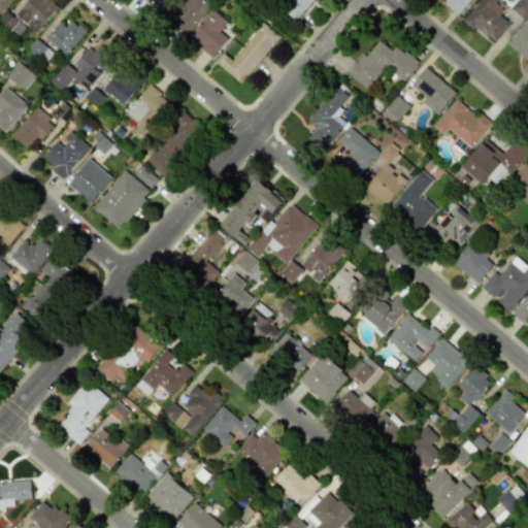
[(56,7),(46,0),(25,0),(12,17),(5,11),(0,18),(0,22),(17,36),(25,26),(26,25),(35,32),(56,7)]
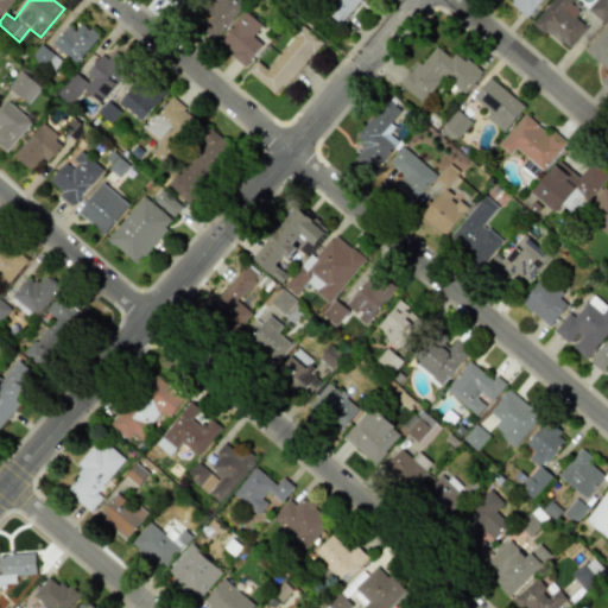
[(0,0),(0,11),(1,12),(11,0),(0,0)]
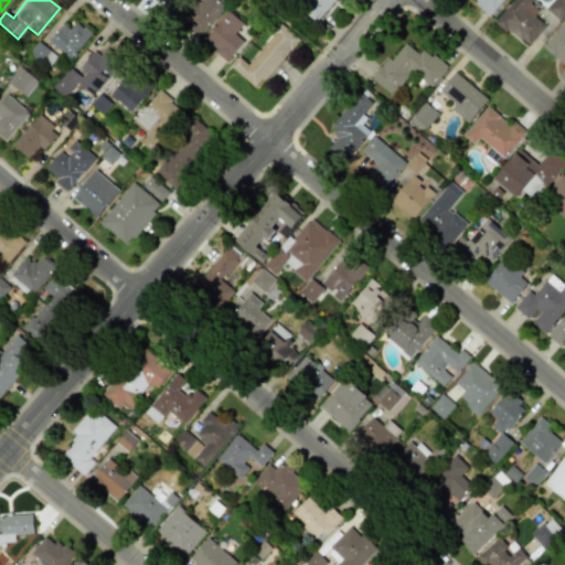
[(227,3),(223,0),(199,0),(181,20),(199,35),(227,3)]
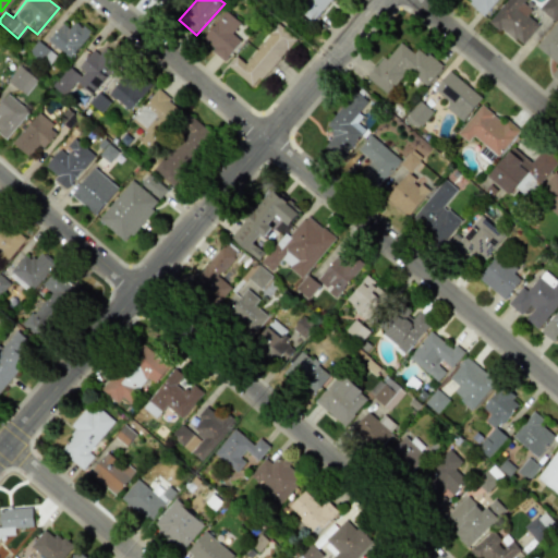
[(328,0),(298,0),(293,7),(312,22),(328,0)]
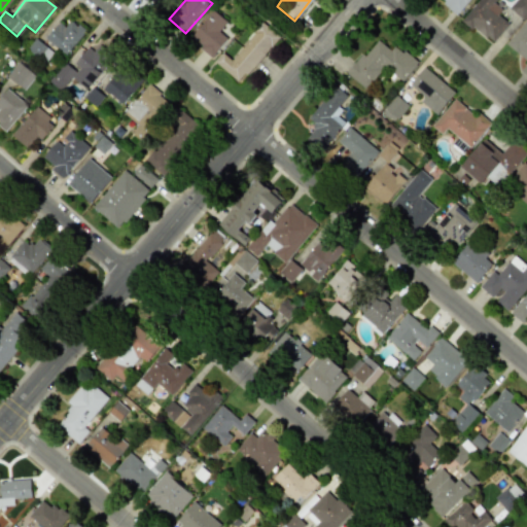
[(467,0),(441,0),(456,13),(467,0)]
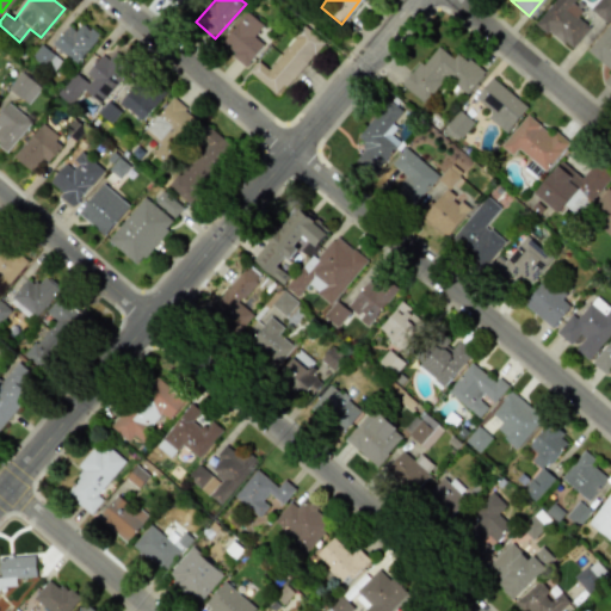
[(574,0),(554,0),(536,22),(571,50),(590,28),(576,17),(581,10),(572,2),(574,0)]
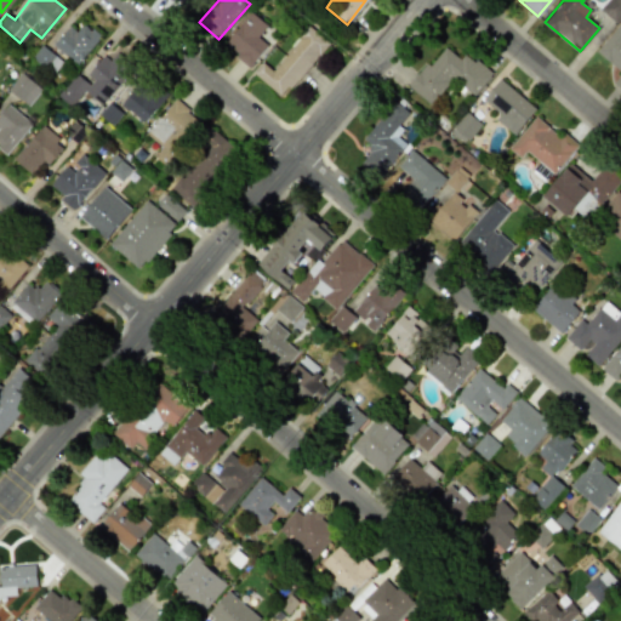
[(620,17),(620,0),(607,0),(599,10),(616,23),(620,17)]
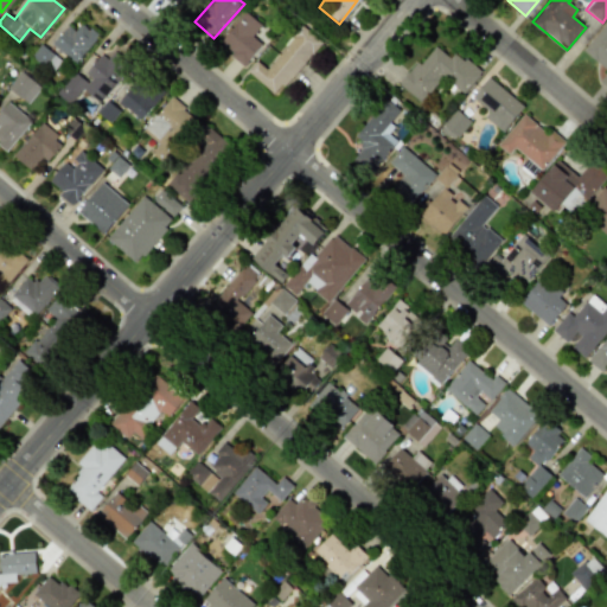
[(217,43),(242,65),(262,44),(251,36),(261,25),(246,11),(217,43)]
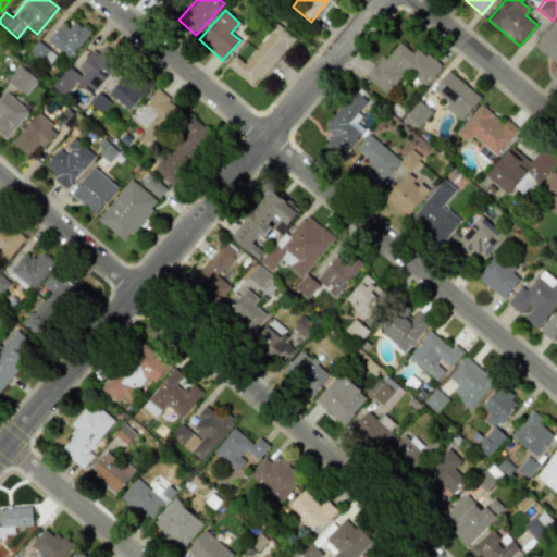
[(556,17),(534,47),(556,64),(549,74),(556,79),(556,17)]
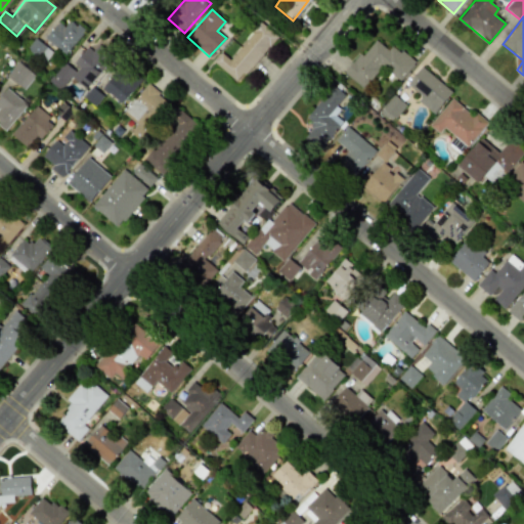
[(64,26),(58,20),(45,38),(64,54),(84,31),(70,18),(64,26)]
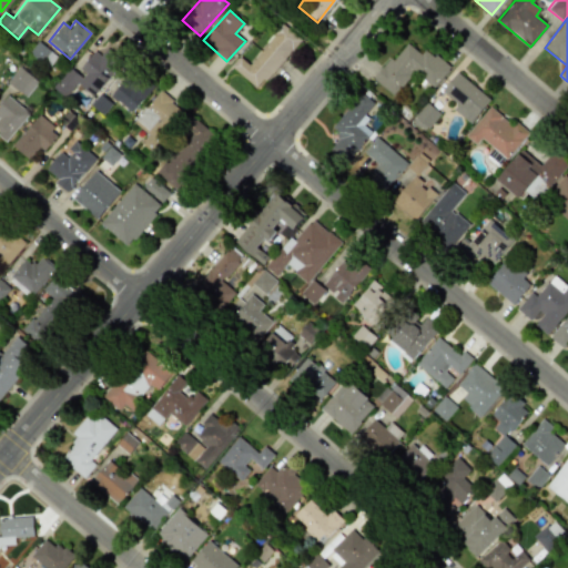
[(301,38),(282,23),(249,63),(240,57),(231,67),(259,90),(301,38)]
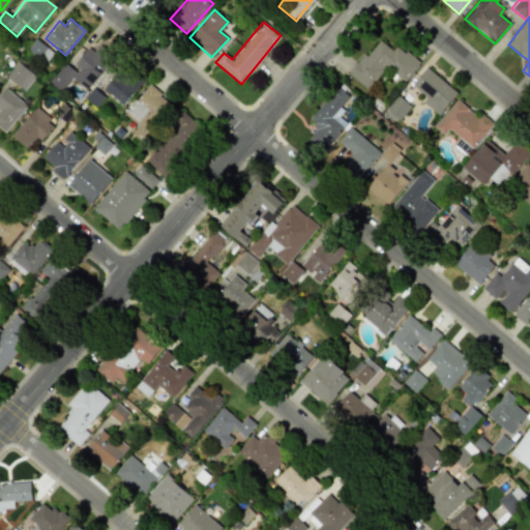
[(42,63),(52,55),(37,38),(28,48),(42,63)]
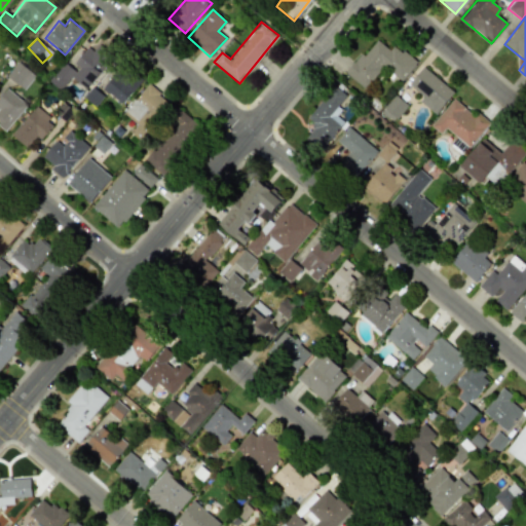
[(365,89),(383,66),(402,80),(416,63),(393,44),(389,49),(375,38),(345,74),(365,89)]
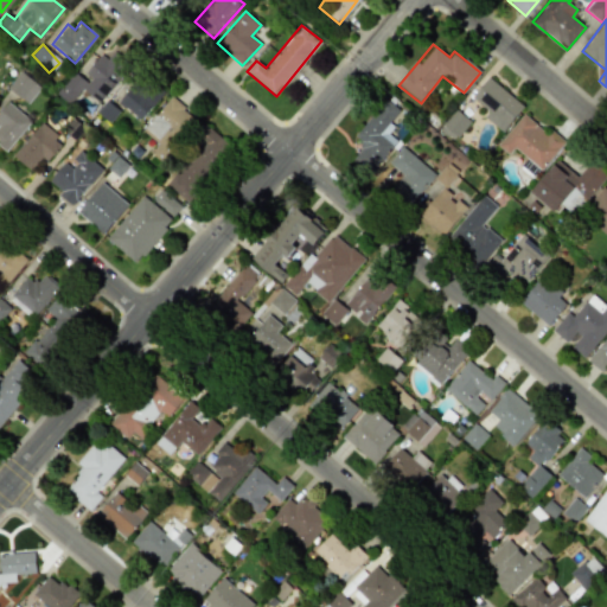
[(107,59),(101,55),(84,72),(91,78),(83,88),(98,101),(128,65),(112,52),(107,59)]
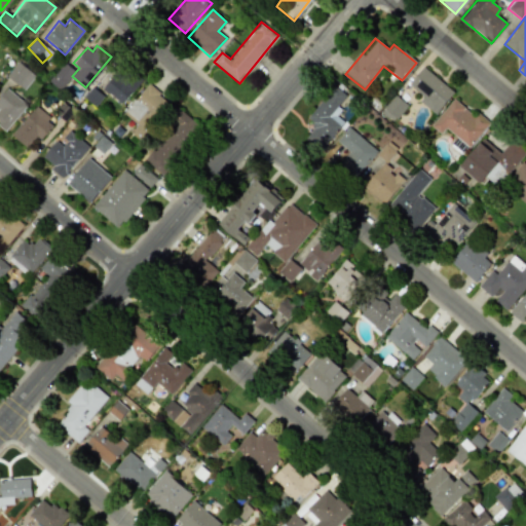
[(35,75),(17,62),(6,76),(23,89),(35,75)]
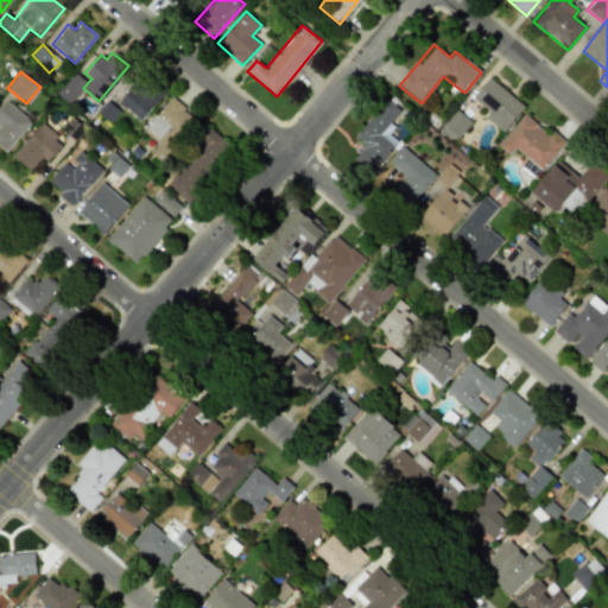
[(68,105),(87,83),(75,73),(56,94),(68,105)]
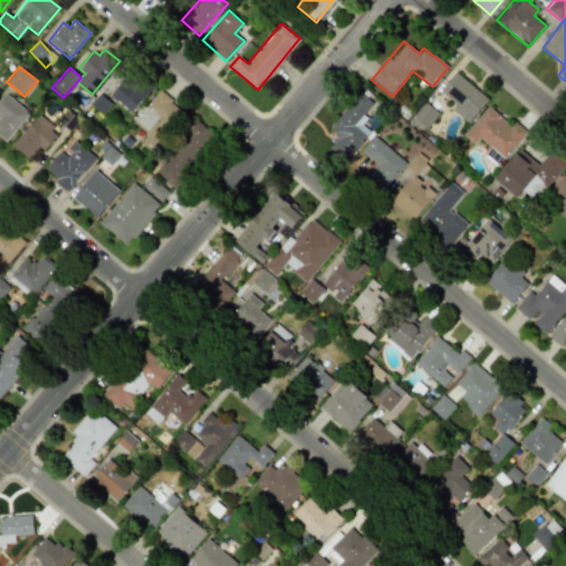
[(488,100),(456,71),(439,90),(454,104),(451,107),(468,123),(488,100)]
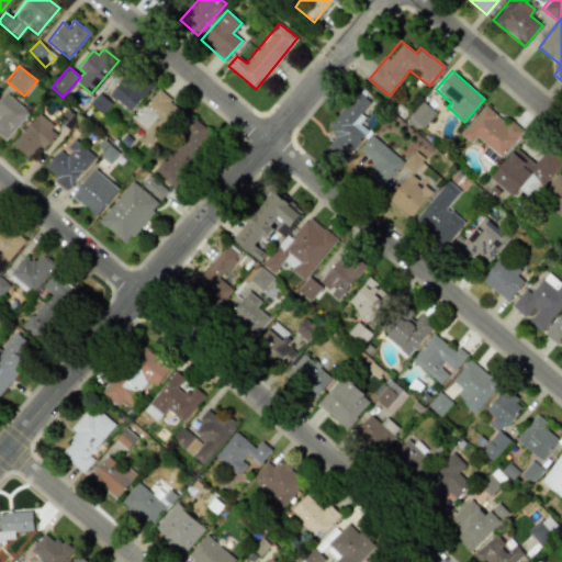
[(144,93),(123,78),(110,96),(131,111),(144,93)]
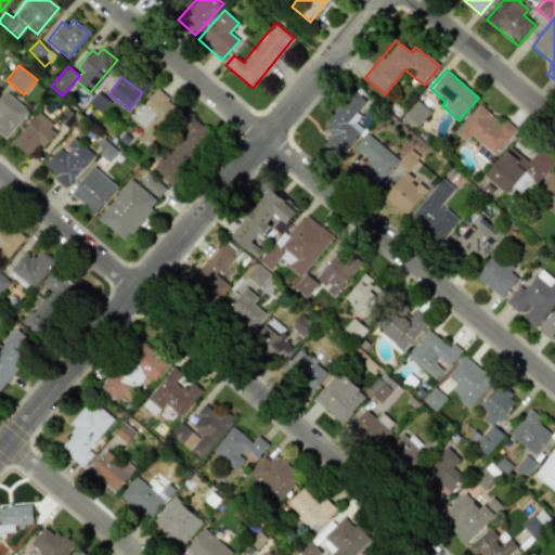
[(150,150),(179,106),(153,89),(131,120),(144,129),(137,140),(150,150)]
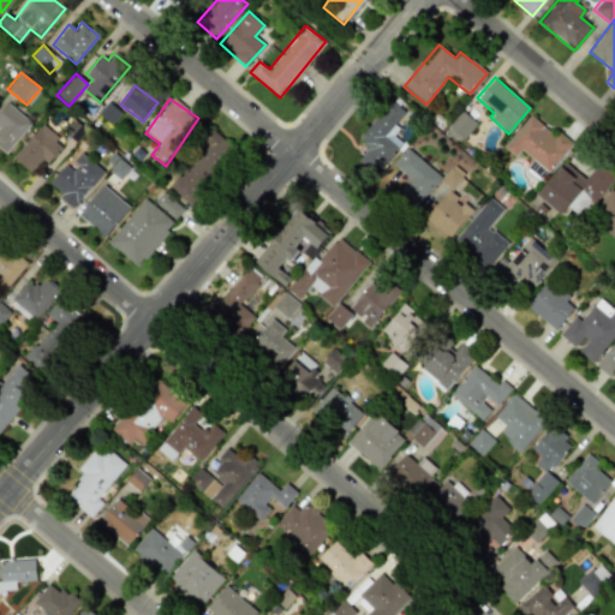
[(358,139),(368,148),(356,162),(375,177),(401,142),(389,132),(406,112),(389,100),(358,139)]
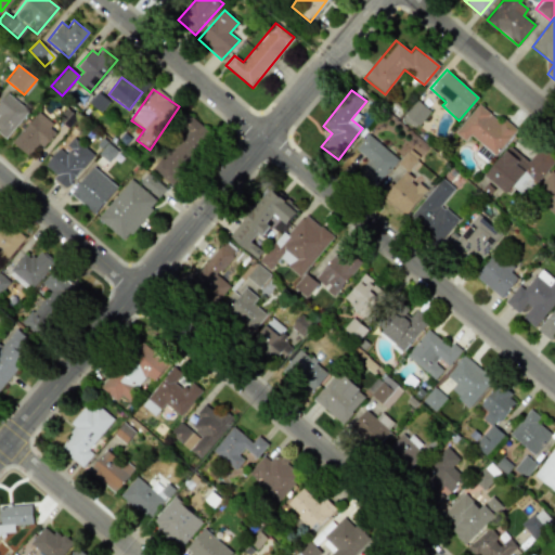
[(0,131),(7,137),(27,110),(5,92),(0,99),(0,131)]
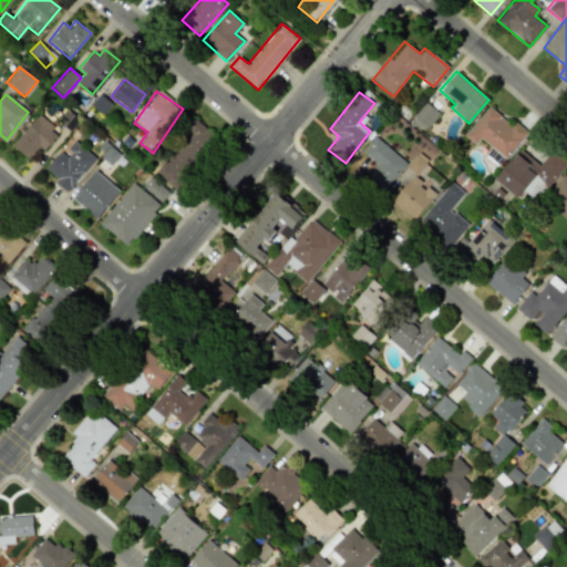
[(103,114),(111,102),(99,94),(91,106),(103,114)]
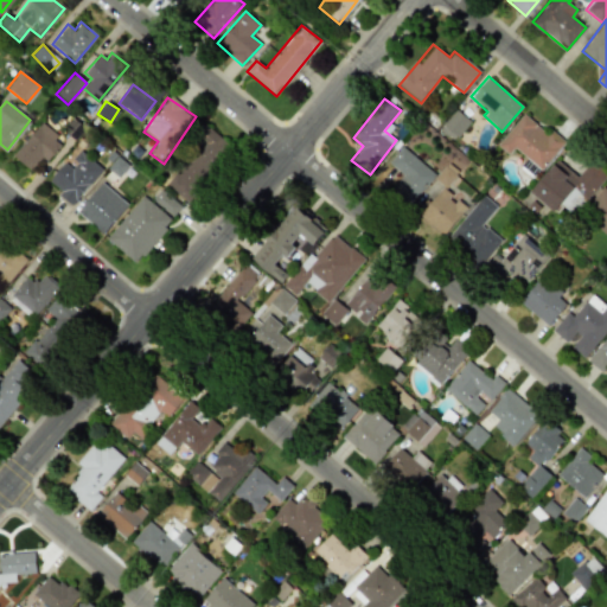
[(471,122),(457,110),(442,126),(455,139),(471,122)]
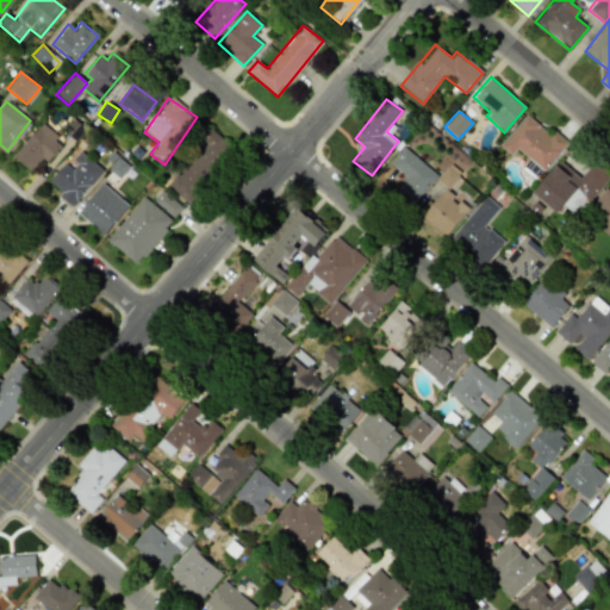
[(542,170),(567,143),(552,129),(548,134),(527,114),(498,145),(510,155),(517,148),(542,170)]
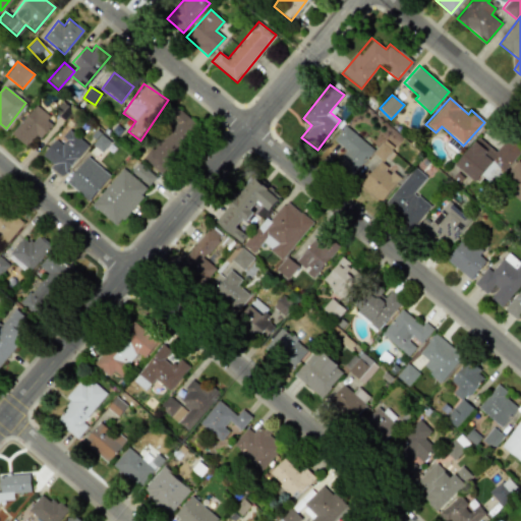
[(10,133),(25,146),(35,134),(40,138),(54,121),(34,105),(10,133)]
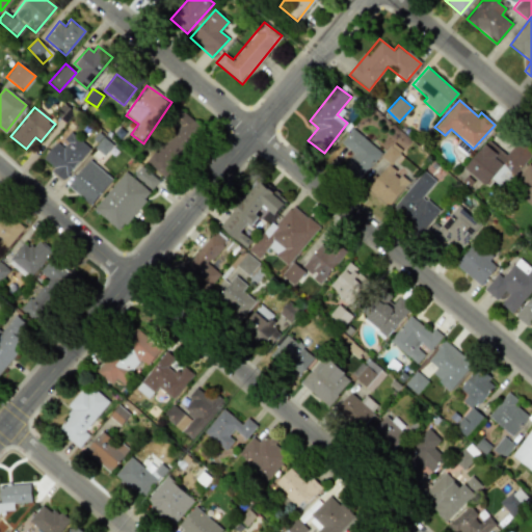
[(165,178),(204,129),(183,112),(144,160),(165,178)]
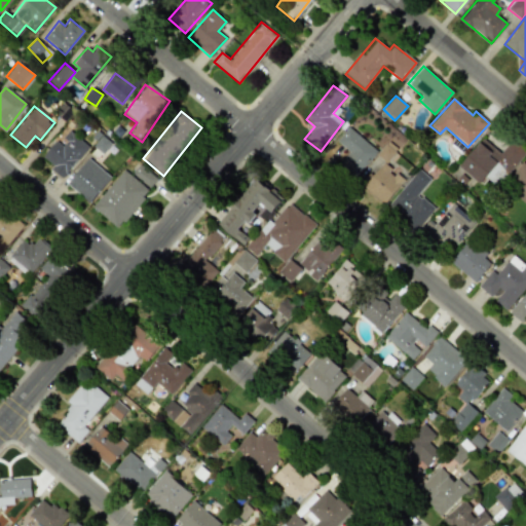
[(336,141),(349,151),(339,163),(355,176),(377,150),(348,126),(336,141)]
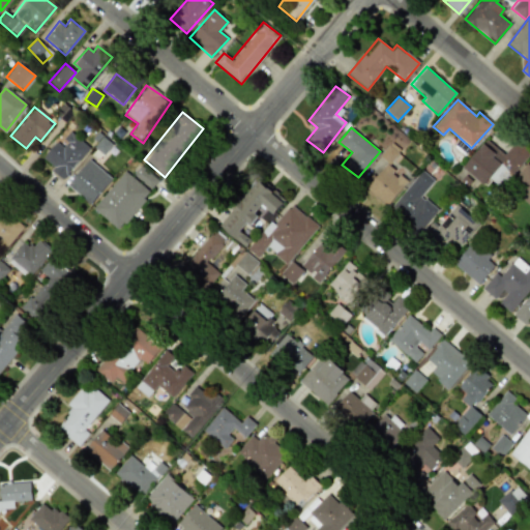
[(56,141),(42,157),(53,166),(50,169),(62,179),(89,148),(71,131),(60,144),(56,141)]
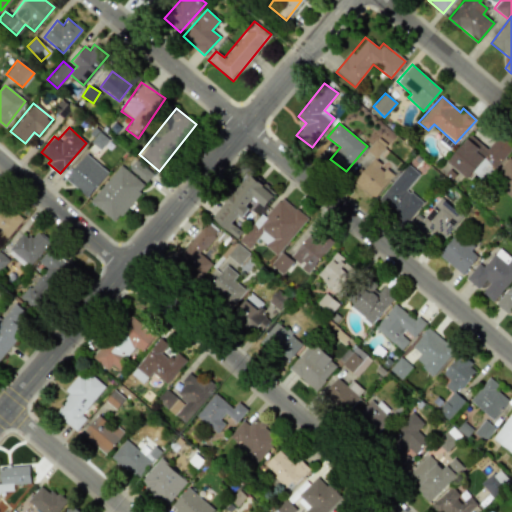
[(467,178),(472,172),(484,181),(511,147),(497,136),(487,149),(469,134),(447,162),(467,178)]
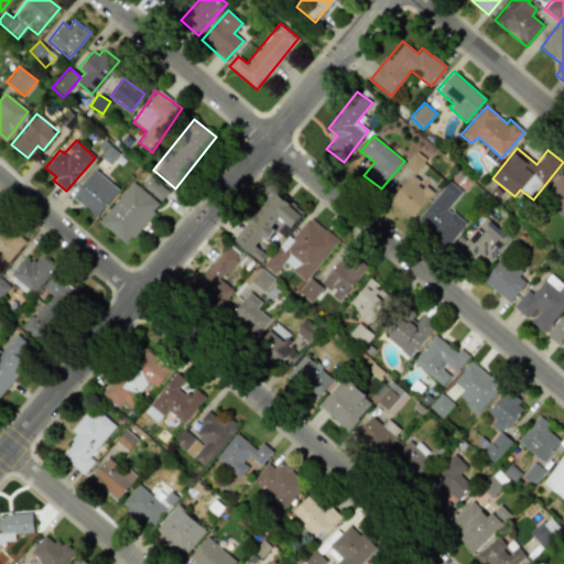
[(96,217),(118,188),(94,169),(71,197),(96,217)]
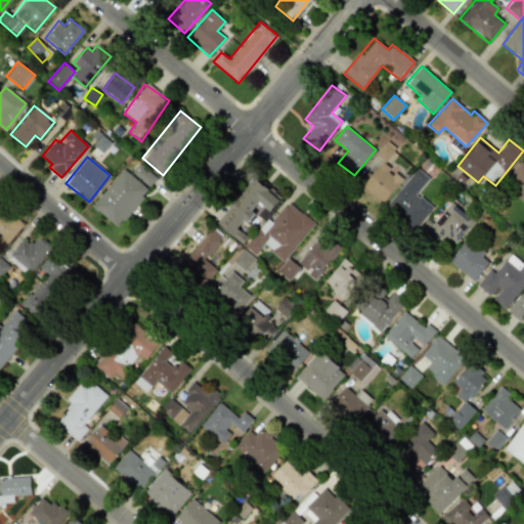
[(523,164),(520,162),(503,184),(523,201),(523,164)]
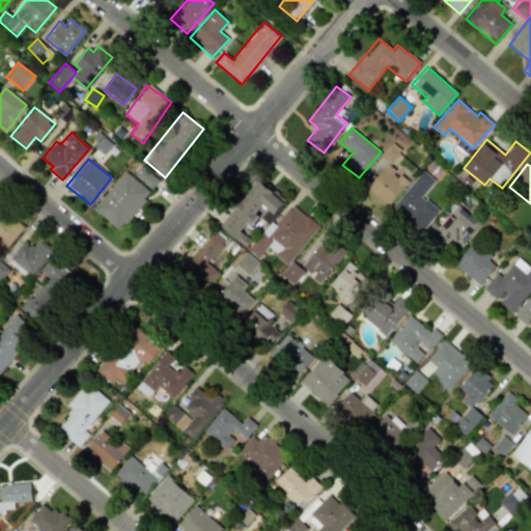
[(159,180),(139,165),(131,173),(151,190),(159,180)]
